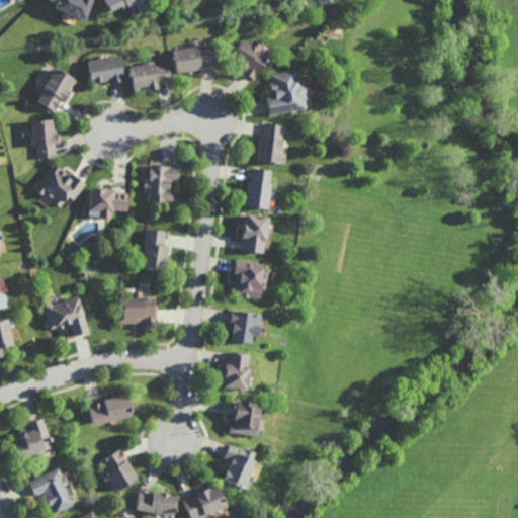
[(91,0),(83,21),(76,18),(76,20),(63,15),(64,14),(53,10),(56,0),(91,0)]
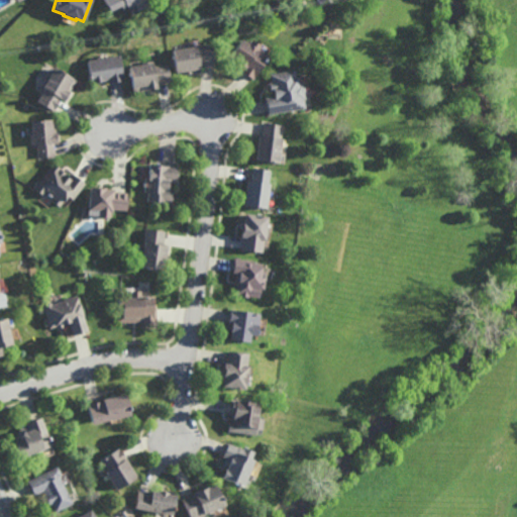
[(145,0),(148,5),(137,11),(134,5),(128,8),(126,6),(125,7),(124,5),(109,12),(103,0),(145,0)]
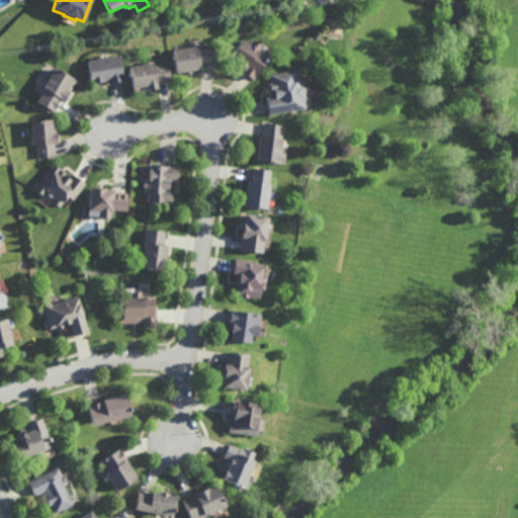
[(249,41),(251,37),(261,45),(259,48),(269,54),(254,77),(241,69),(243,65),(238,61),(239,60),(231,55),(242,37),(249,41)]
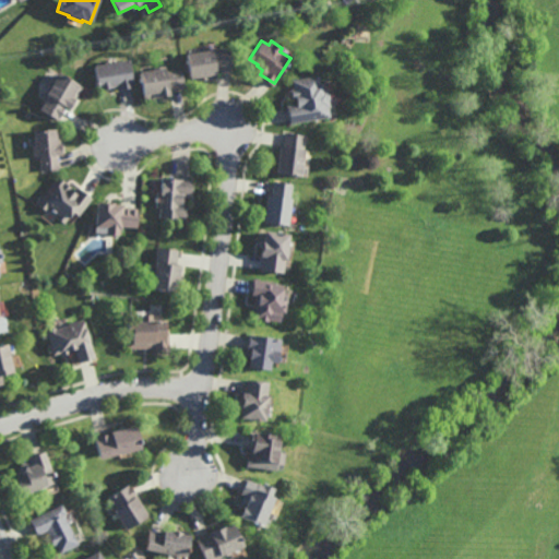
[(205,49),(230,46),(233,64),(216,68),(217,73),(207,75),(209,76),(201,78),(201,76),(192,78),(187,46),(204,44),(205,49)]
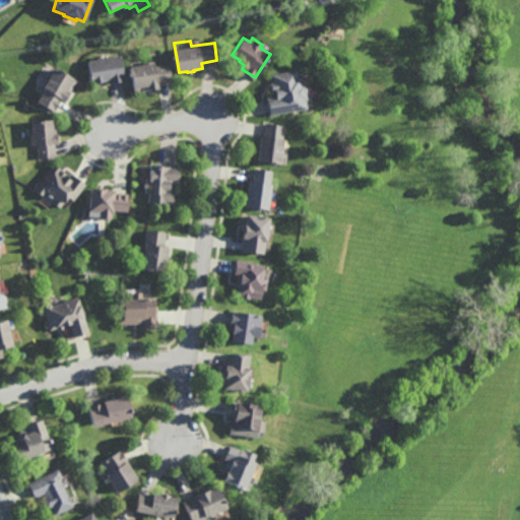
[(126,79),(112,81),(111,79),(93,82),(89,59),(95,58),(95,56),(105,54),(105,57),(122,54),(126,79)]
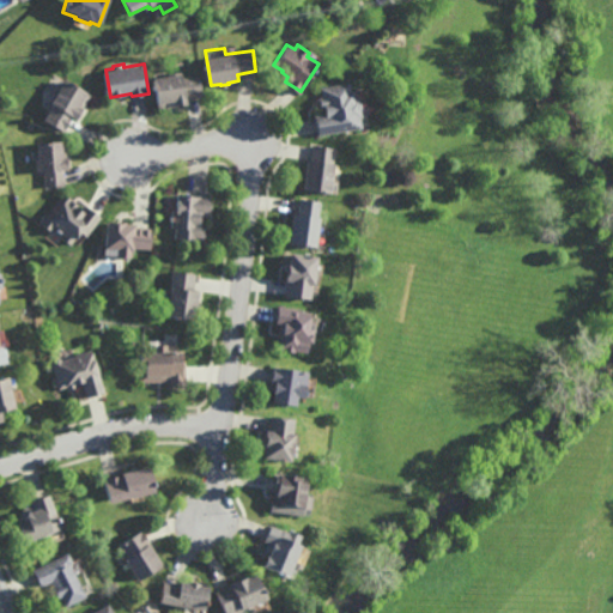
[(183,74),(200,72),(204,95),(187,98),(188,103),(176,105),(176,104),(159,107),(156,77),(171,74),(170,71),(182,68),(183,74)]
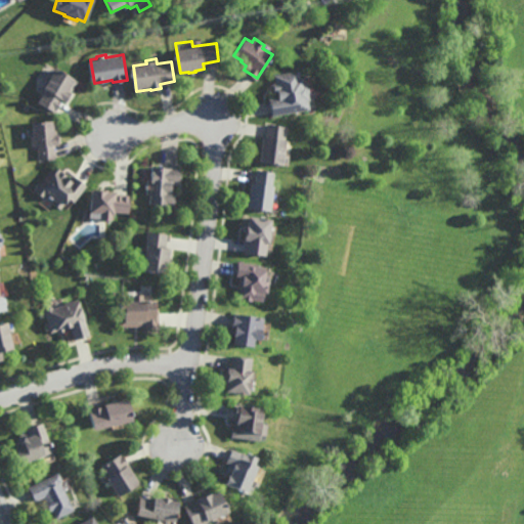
[(79,80),(66,101),(62,100),(54,113),(38,101),(45,90),(43,89),(44,88),(42,86),(48,76),(50,77),(57,67),(79,80)]
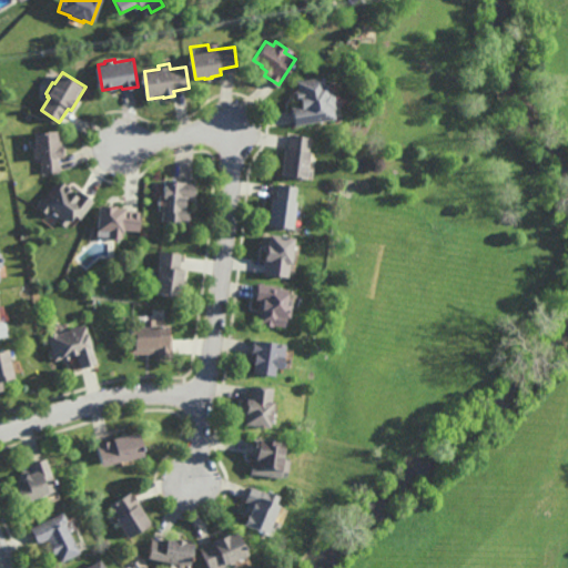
[(325,83),(326,83),(327,90),(331,89),(331,91),(333,93),(334,98),(333,99),(334,107),(332,107),(335,120),(295,128),(291,104),(301,103),(300,98),(297,98),(295,88),(298,87),(296,79),(323,74),(325,83)]
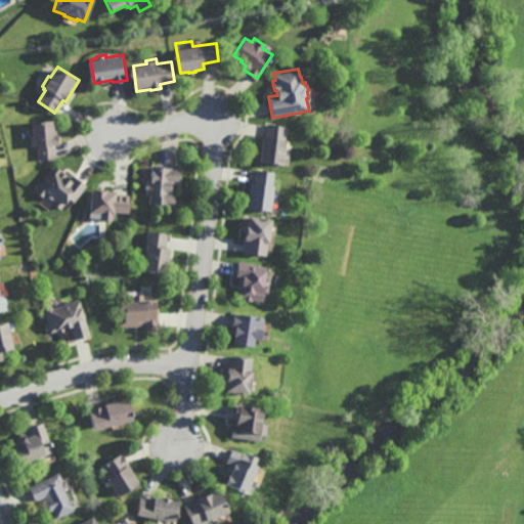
[(55,161),(39,161),(39,147),(33,147),(32,122),(56,121),(57,146),(55,146),(55,161)]
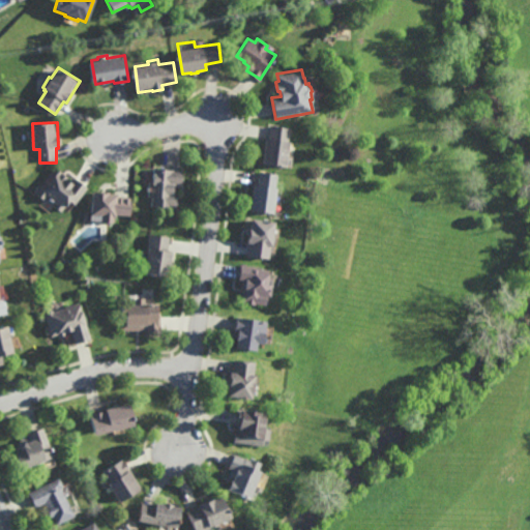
[(285,167),(262,164),(265,139),(270,139),(271,127),(289,129),(285,167)]
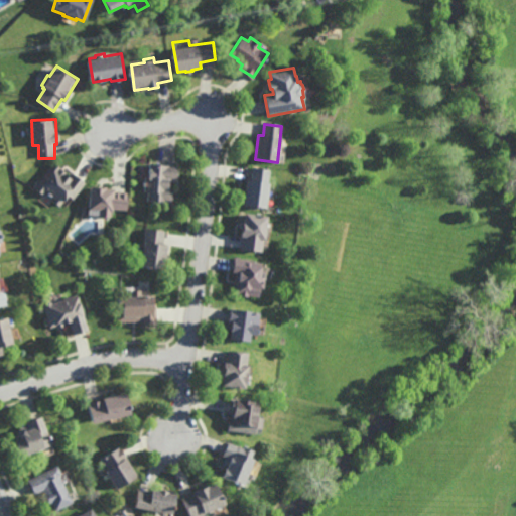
[(70,177),(73,173),(86,183),(74,200),(68,196),(59,207),(52,201),(53,199),(45,192),(43,196),(35,188),(53,163),(61,169),(60,169),(66,173),(66,174),(70,177)]
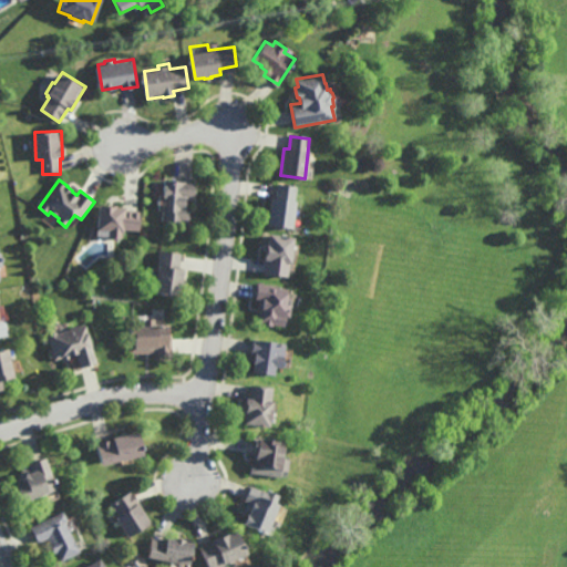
[(194,200),(185,199),(185,206),(186,206),(186,212),(188,212),(187,224),(162,220),(163,210),(158,210),(160,195),(162,195),(164,179),(196,183),(194,200)]
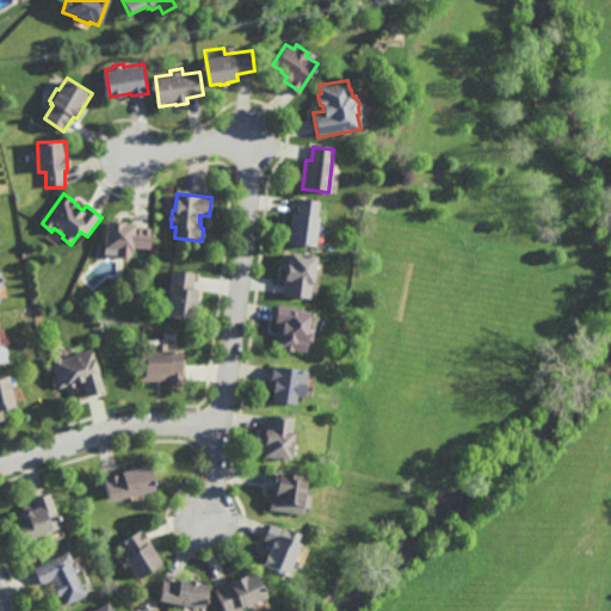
[(316,216),(313,246),(288,242),(291,213),(297,214),(300,199),(318,202),(316,216)]
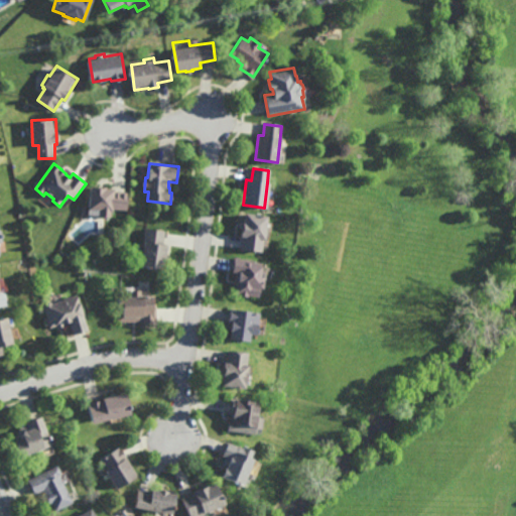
[(106,187),(114,188),(114,191),(127,192),(125,210),(112,209),(112,211),(109,211),(109,217),(108,217),(106,219),(102,218),(101,217),(89,216),(89,209),(90,186),(99,186),(99,185),(106,186),(106,187)]
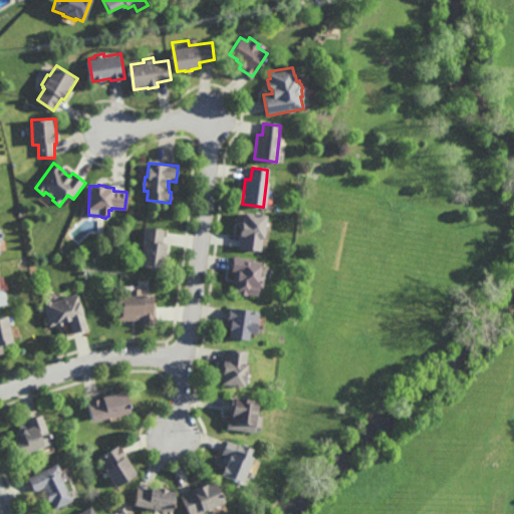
[(262,229),(264,229),(263,239),(260,239),(258,251),(237,248),(239,235),(237,235),(239,220),(241,220),(242,211),(264,214),(262,229)]
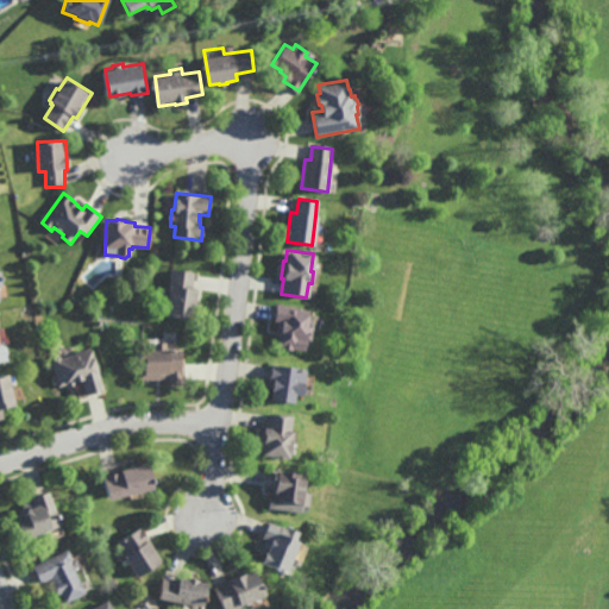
[(192,287),(194,288),(193,300),(198,300),(196,307),(192,307),(190,316),(164,313),(164,307),(156,306),(158,287),(168,288),(168,284),(169,284),(171,269),(194,271),(192,287)]
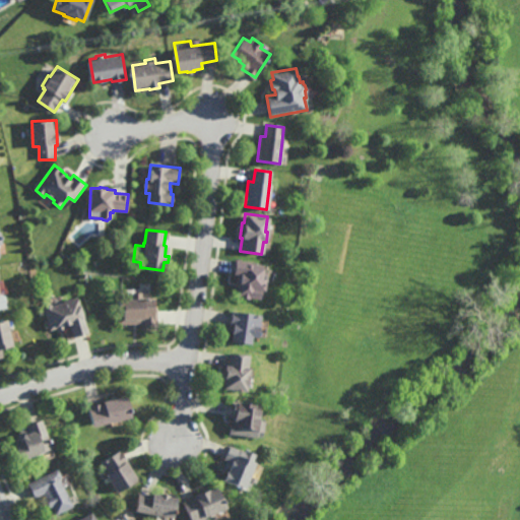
[(262,289),(259,289),(258,299),(248,298),(239,297),(239,296),(234,295),(235,286),(234,286),(236,275),(232,274),(234,259),(250,261),(250,262),(261,264),(259,278),(264,279),(262,289)]
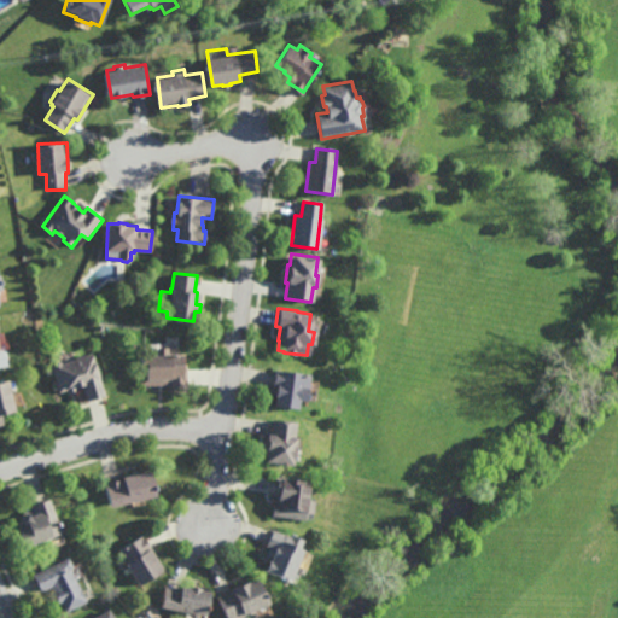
[(165,354),(181,354),(182,366),(184,366),(185,385),(165,386),(165,384),(138,385),(136,355),(155,354),(155,347),(165,347),(165,354)]
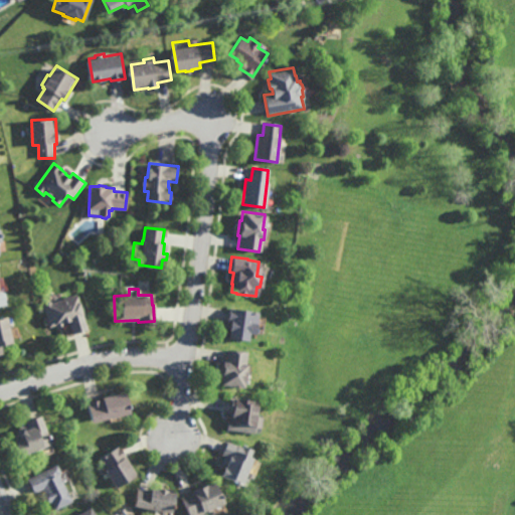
[(67,296),(75,293),(87,329),(71,334),(67,321),(62,322),(63,325),(56,327),(55,324),(48,327),(41,305),(43,302),(47,301),(50,302),(60,299),(59,295),(66,293),(67,296)]
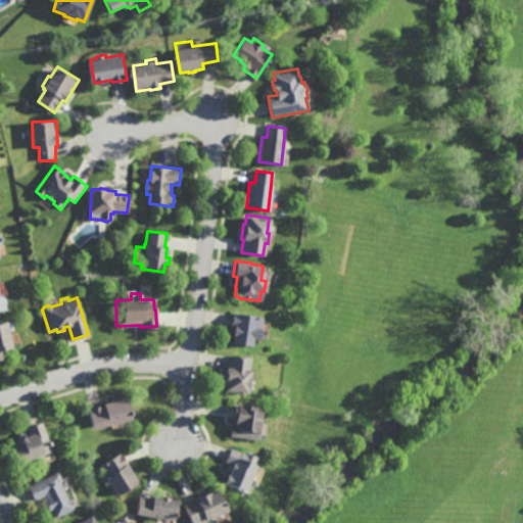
[(256,338),(250,337),(248,345),(230,342),(231,334),(229,334),(230,327),(228,326),(230,312),(259,316),(256,338)]
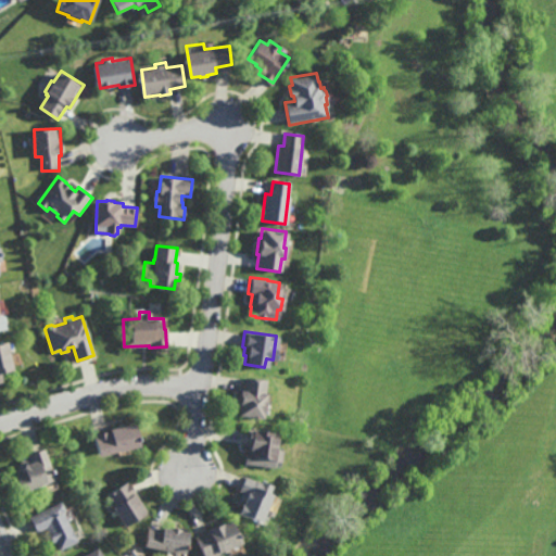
[(0,381),(0,342),(5,341),(13,369),(0,373),(2,381),(0,381)]
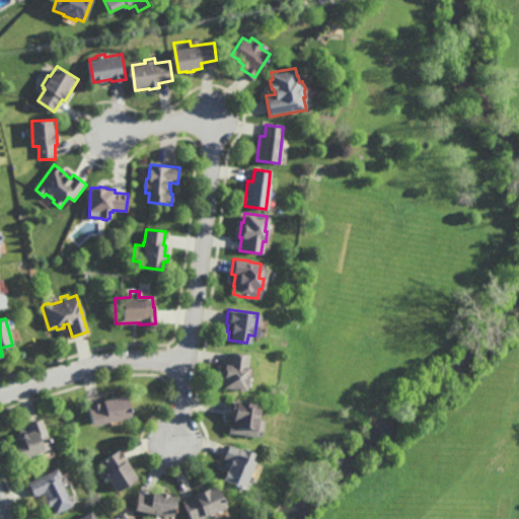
[(245,367),(248,367),(247,377),(244,376),(242,390),(220,386),(221,379),(219,378),(221,363),(224,364),(226,351),(247,354),(245,367)]
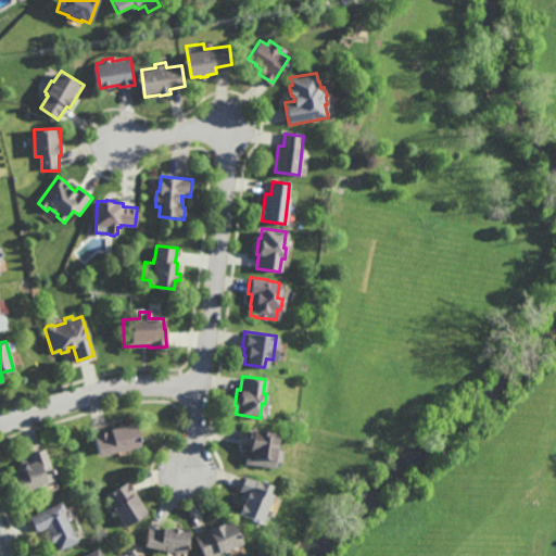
[(99,456),(93,434),(110,430),(110,429),(133,422),(138,445),(99,456)]
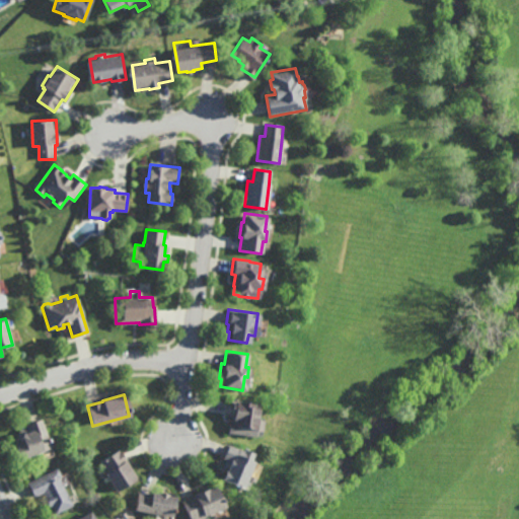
[(252,436),(226,432),(228,422),(229,423),(230,416),(226,416),(228,399),(257,403),(252,436)]
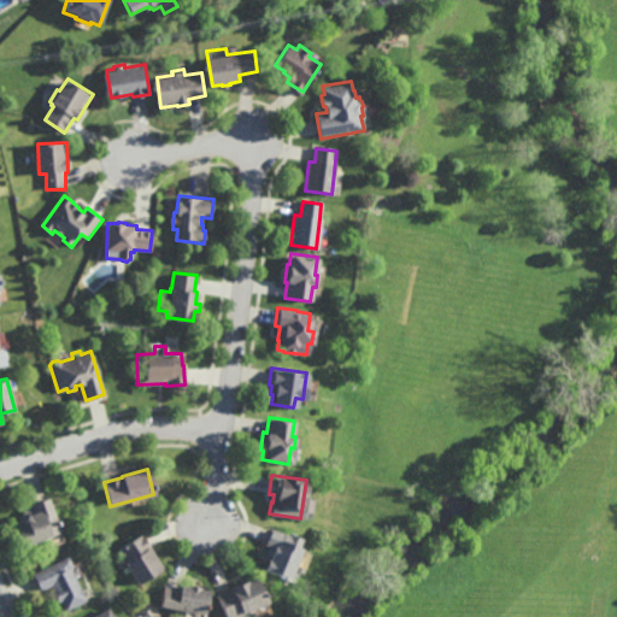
[(24,546),(18,529),(22,528),(19,522),(25,511),(34,507),(31,504),(51,498),(63,532),(24,546)]
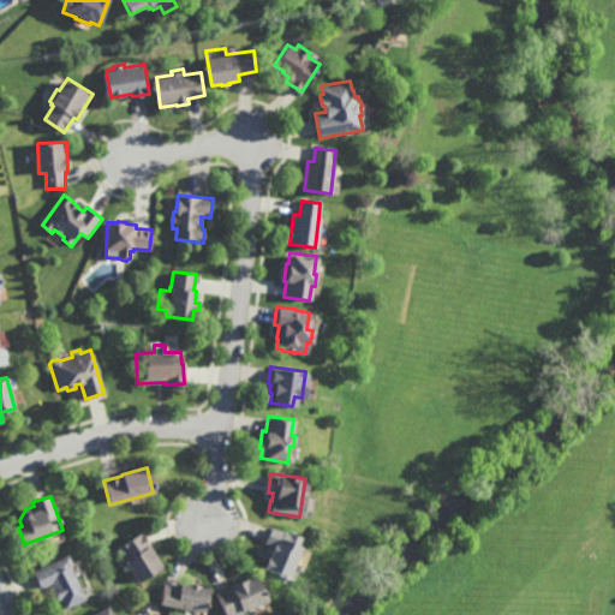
[(286,533),(287,531),(300,537),(297,545),(299,547),(286,578),(261,568),(263,559),(261,557),(266,544),(263,543),(269,527),(286,533)]
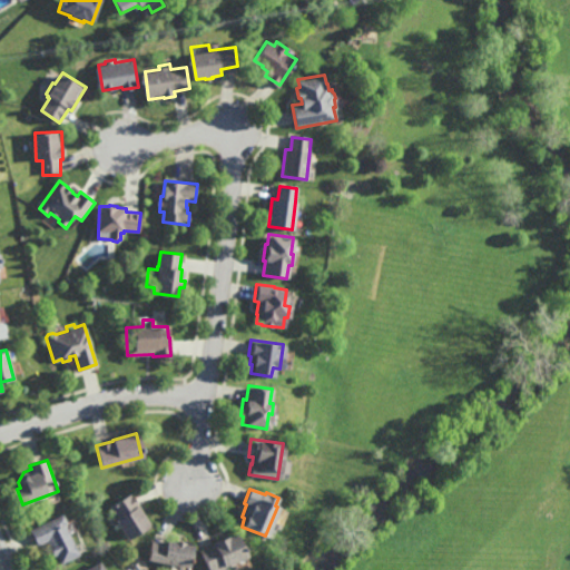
[(140,505),(141,505),(153,524),(128,539),(117,519),(109,507),(133,493),(140,505)]
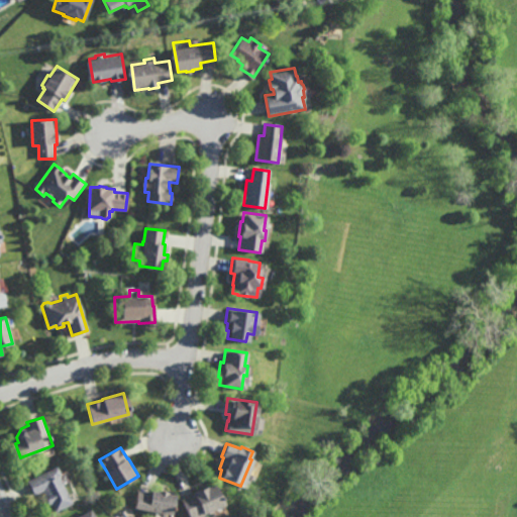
[(67,491),(67,490),(73,503),(56,511),(52,503),(49,504),(43,491),(34,495),(28,481),(58,466),(62,475),(60,476),(67,491)]
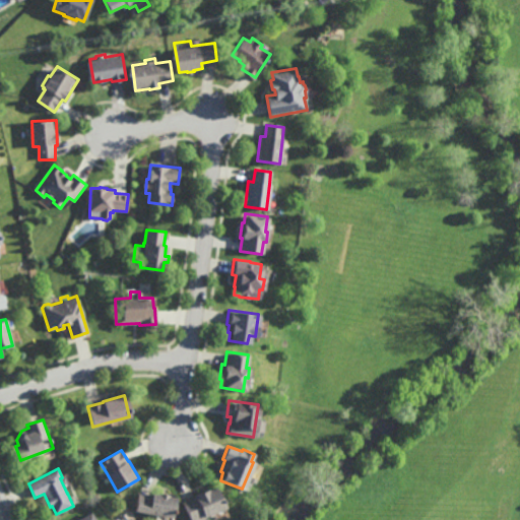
[(224,508),(205,516),(206,519),(190,519),(183,502),(194,497),(193,495),(206,489),(207,490),(214,486),(224,508)]
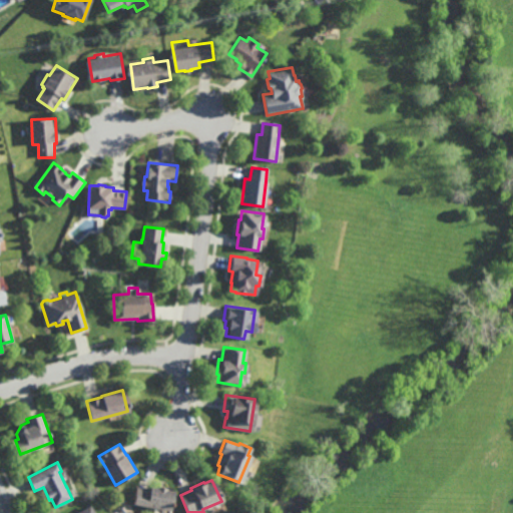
[(149,488),(150,486),(158,487),(158,486),(166,488),(166,489),(173,490),(169,511),(159,509),(158,512),(147,512),(148,506),(133,503),(137,485),(149,488)]
